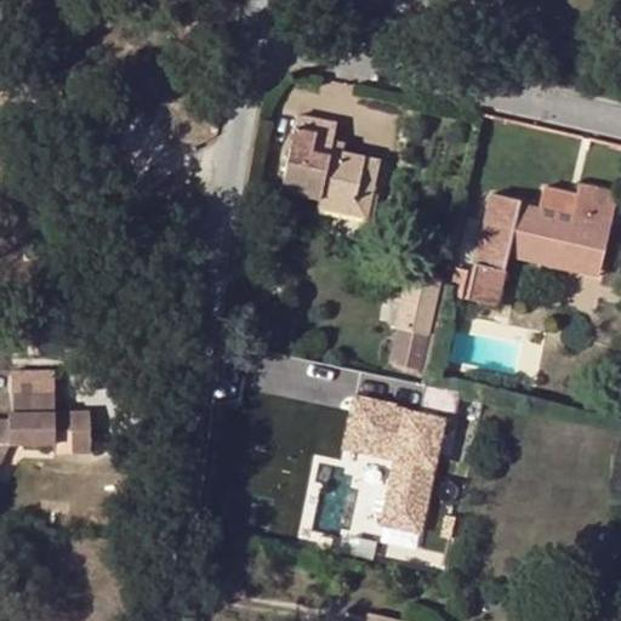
[(331,148),(332,140),(336,125),(297,118),(280,192),(318,200),(317,209),(368,218),(380,160),(343,151),(331,148)]
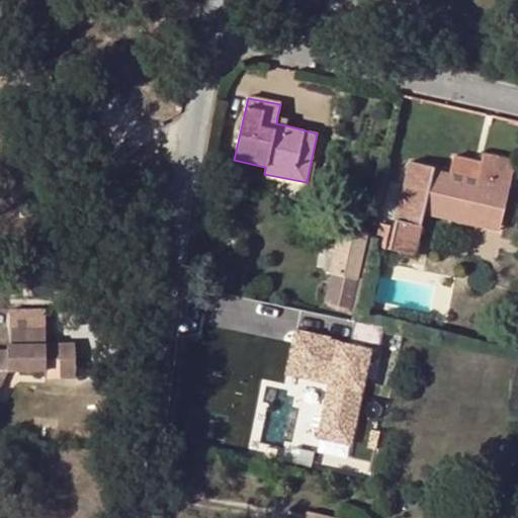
[(286,118),(277,116),(276,123),(286,125),(286,118)]
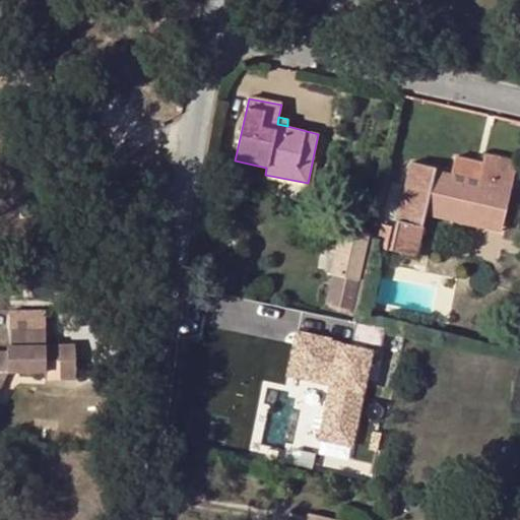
[(503,225),(517,161),(485,153),(483,160),(456,154),(452,174),(436,170),(437,167),(410,161),(397,219),(398,220),(424,225),(426,216),(459,223),(463,206),(474,208),(472,218),(503,225)]
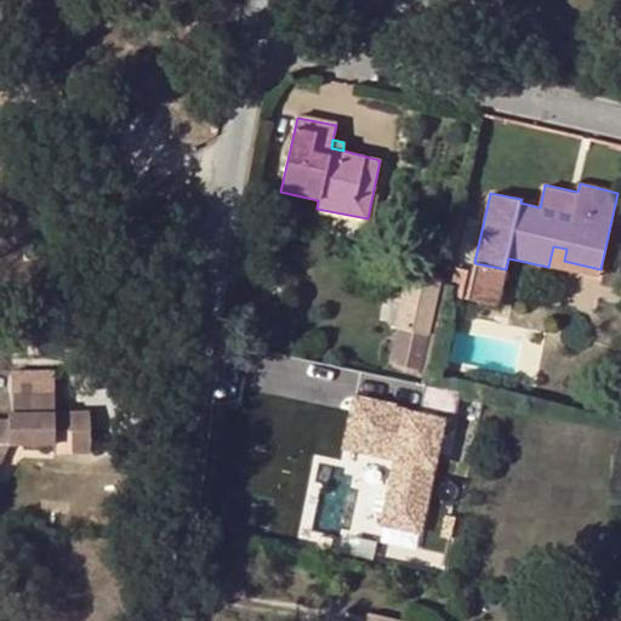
[(599,278),(600,269),(564,261),(567,249),(553,246),(548,267),(599,278)]
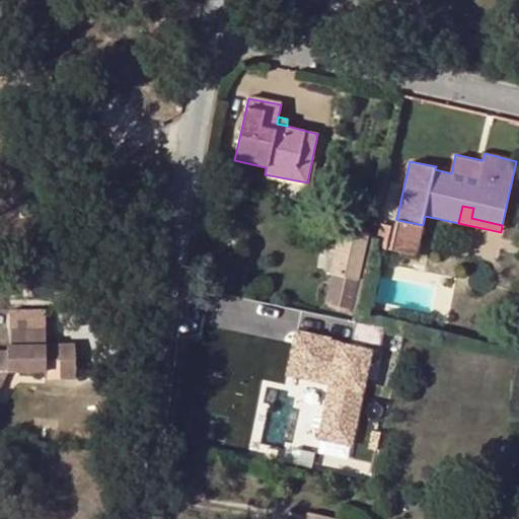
[(390,249),(415,255),(423,225),(397,220),(390,249)]
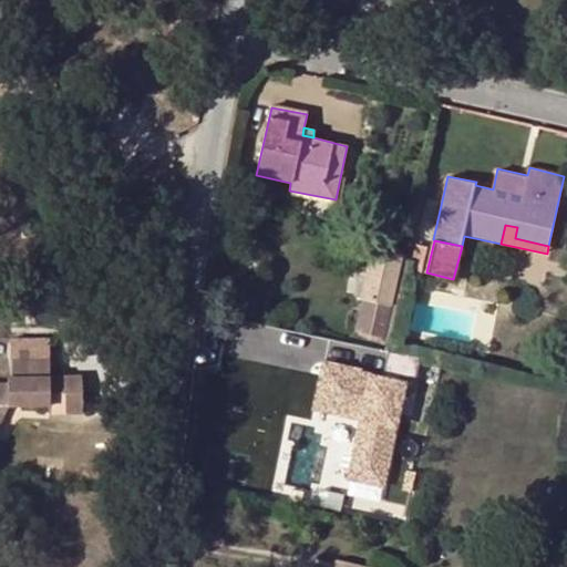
[(426,247),(416,245),(411,270),(421,271),(426,247)]
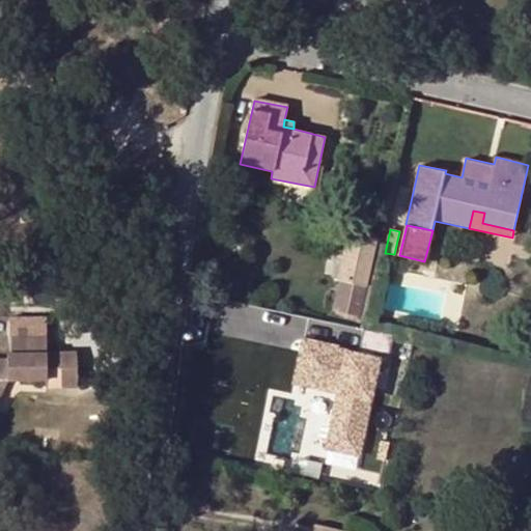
[(379,239),(350,231),(337,280),(341,280),(333,311),(360,317),(371,270),(379,239)]
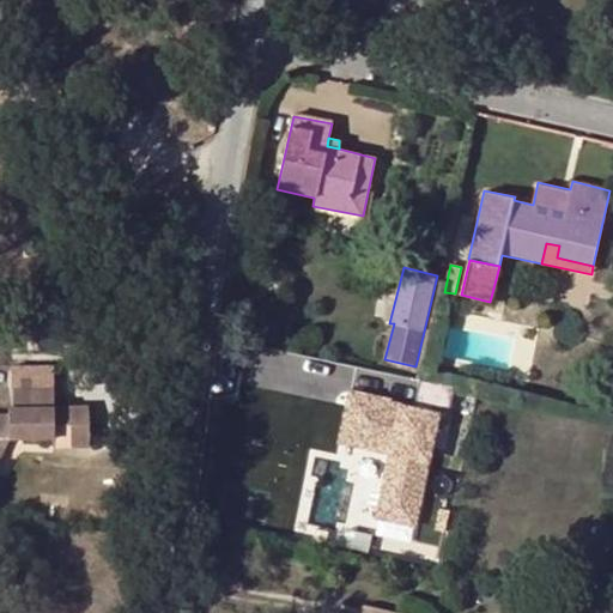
[(429,311),(416,366),(423,369),(435,313),(429,311)]
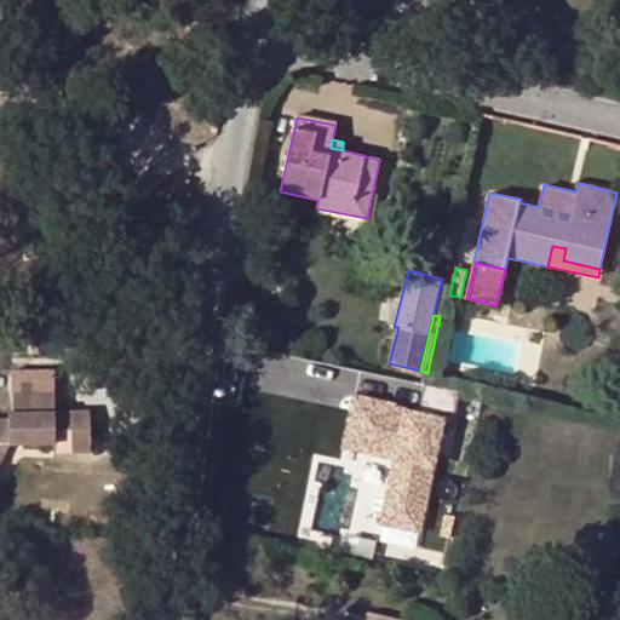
[(420,409),(354,395),(342,448),(394,459),(379,524),(418,533),(438,438),(451,442),(461,391),(426,384),(420,409)]
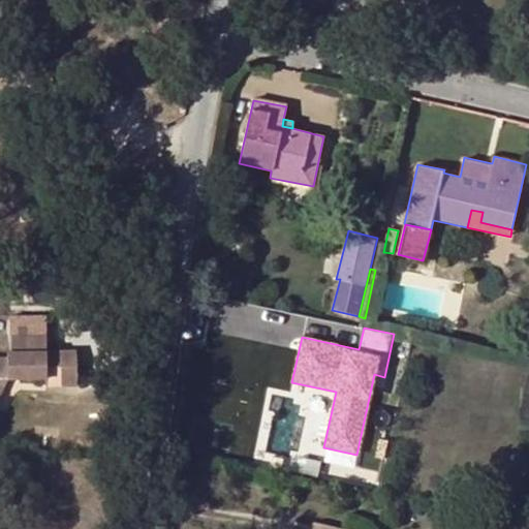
[(0,379),(8,379),(48,378),(48,385),(76,385),(76,350),(49,350),(48,336),(10,337),(10,351),(7,351),(8,360),(0,360),(0,379)]
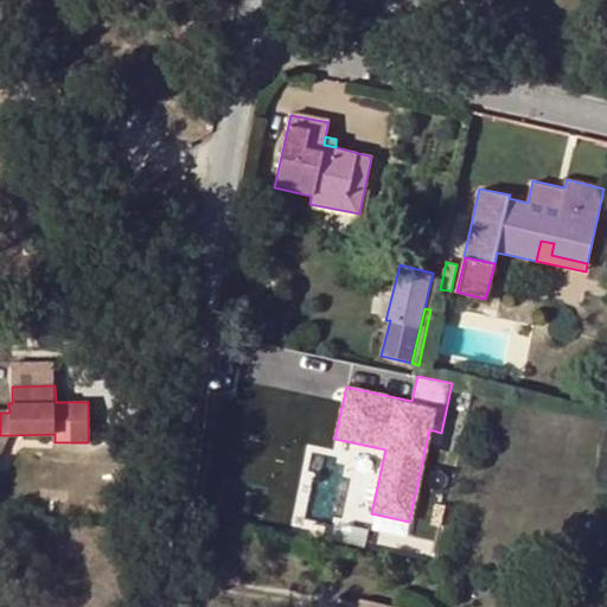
[(0,435),(0,457),(10,435),(0,435)]
